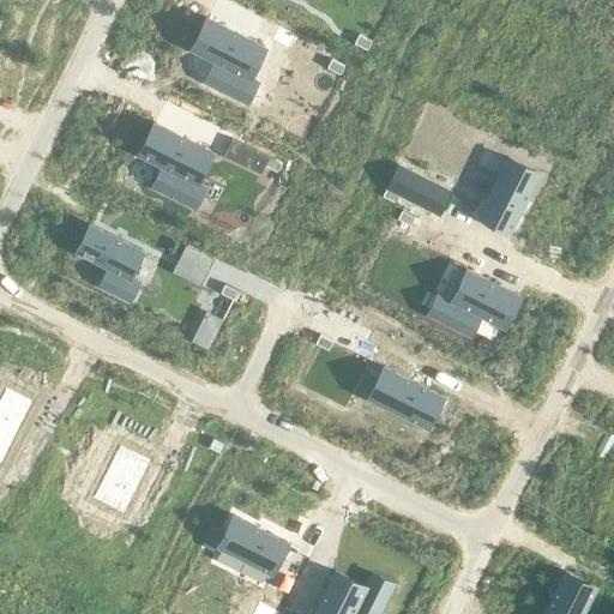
[(208,18),(192,48),(216,60),(206,80),(247,102),(258,80),(250,77),(265,47),(208,18)]
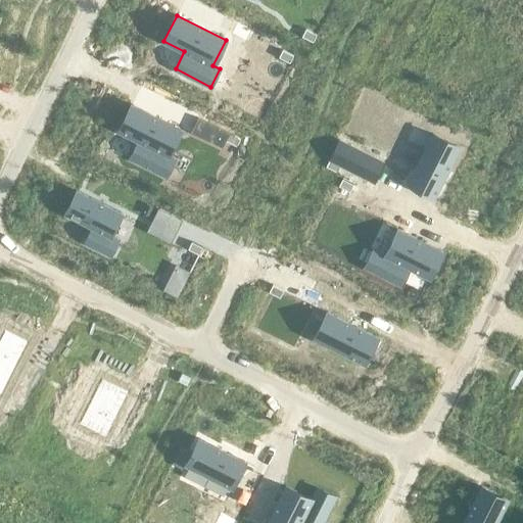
[(305,29),(302,36),(313,42),(317,35),(305,29)]
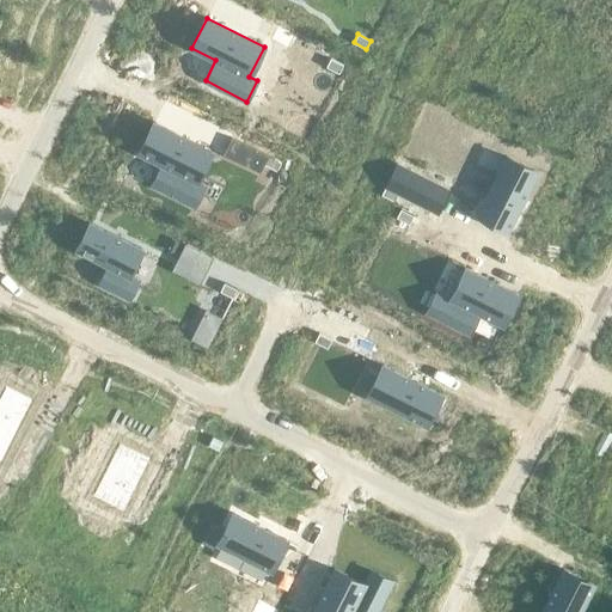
[(331,59),(326,67),(340,73),(343,65),(331,59)]
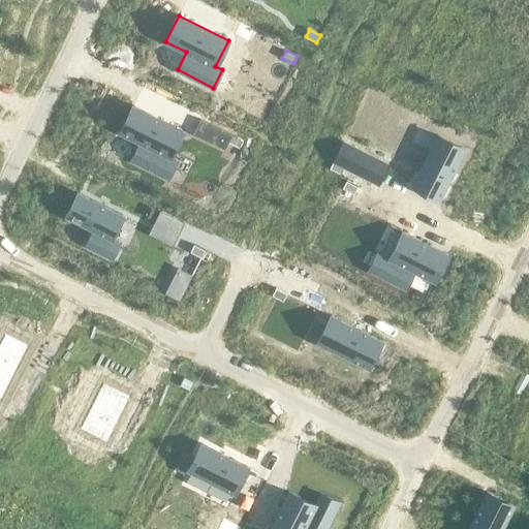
[(133,105),(120,131),(141,143),(132,160),(167,178),(177,160),(169,157),(183,130),(133,105)]
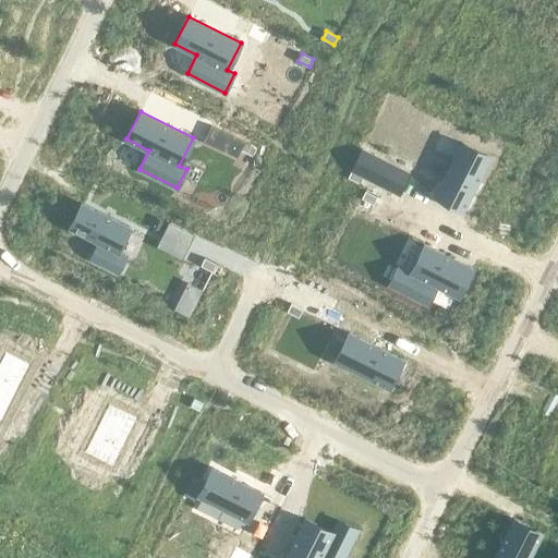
[(462,143),(436,195),(463,209),(489,156),(462,143)]
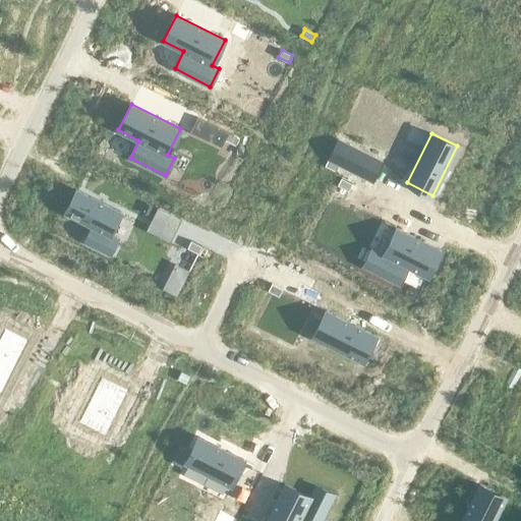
[(329,157),(326,164),(336,170),(340,163),(329,157)]
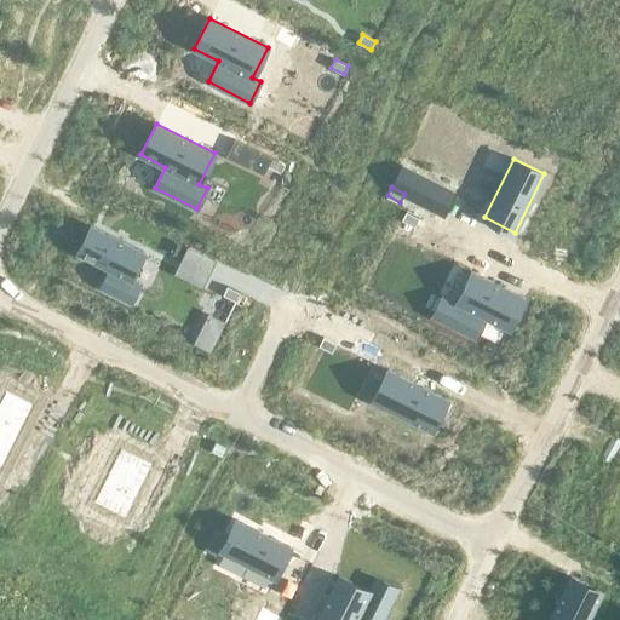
[(406,212),(402,220),(415,227),(419,218),(406,212)]
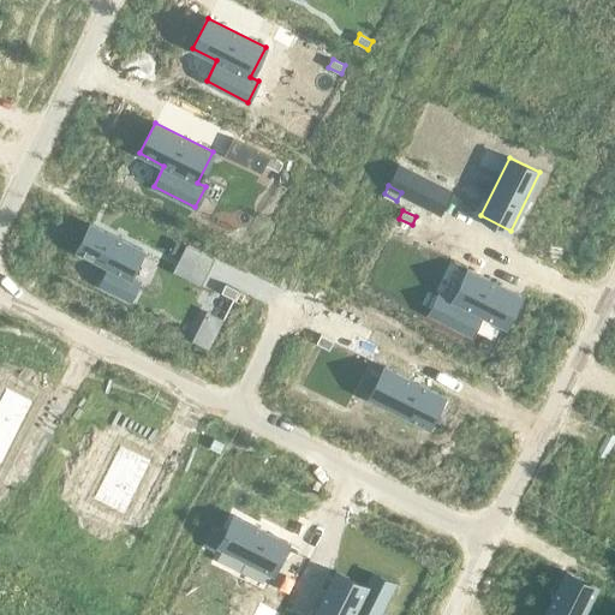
[(91,225),(78,251),(109,267),(101,285),(130,299),(138,281),(130,276),(143,250),(91,225)]
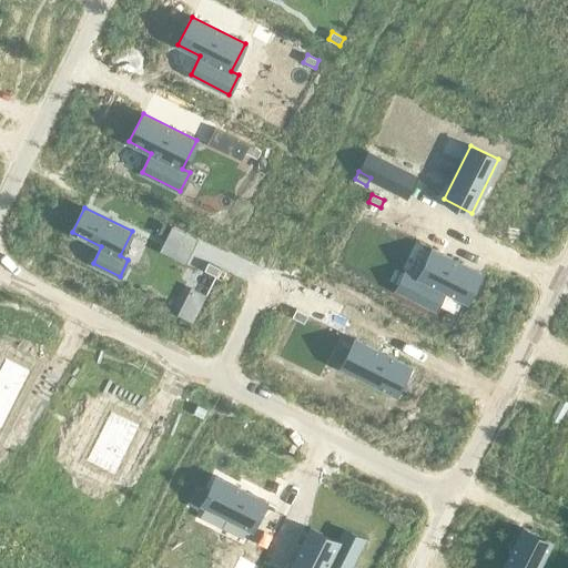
[(406,271),(397,290),(435,310),(445,290),(467,301),(482,273),(433,249),(418,276),(406,271)]
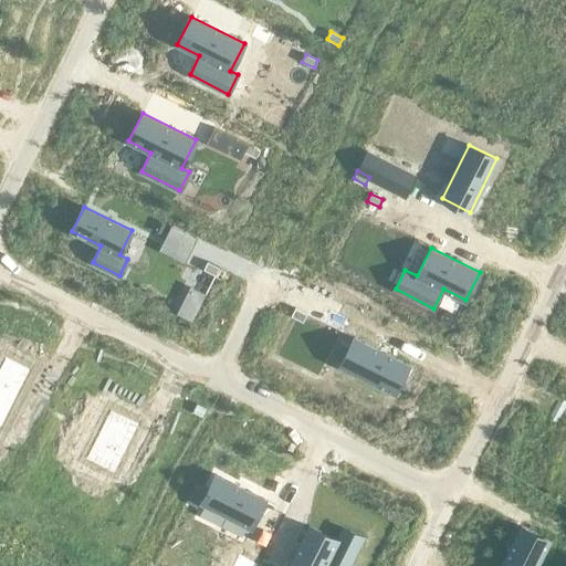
[(208,261),(203,269),(216,275),(219,268),(208,261)]
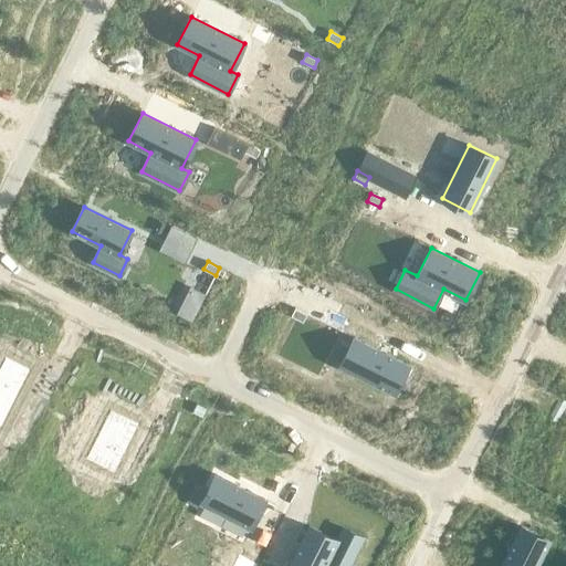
[(296,306),(292,314),(304,320),(308,312),(296,306)]
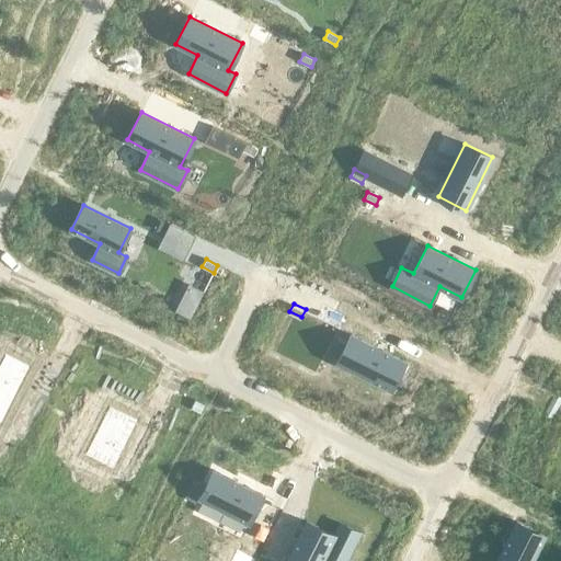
[(352,334),(338,363),(391,389),(404,362),(352,334)]
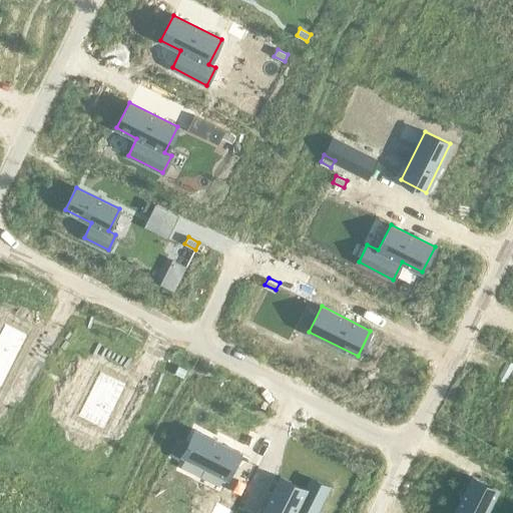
[(0,375),(6,378),(27,336),(5,325),(0,334),(0,375)]
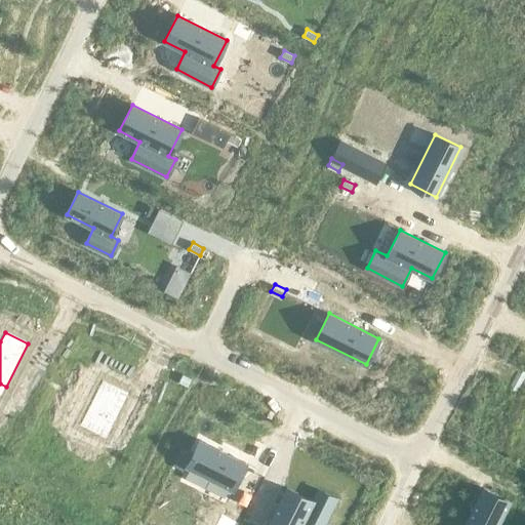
[(102,380),(79,426),(106,439),(128,394),(102,380)]
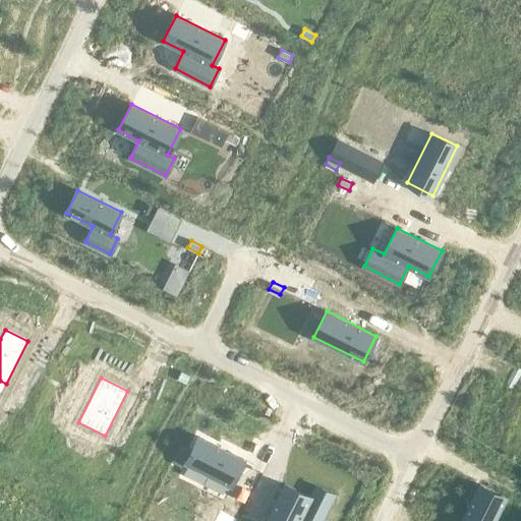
[(0,444),(3,446),(9,436),(1,431),(0,435),(0,444)]
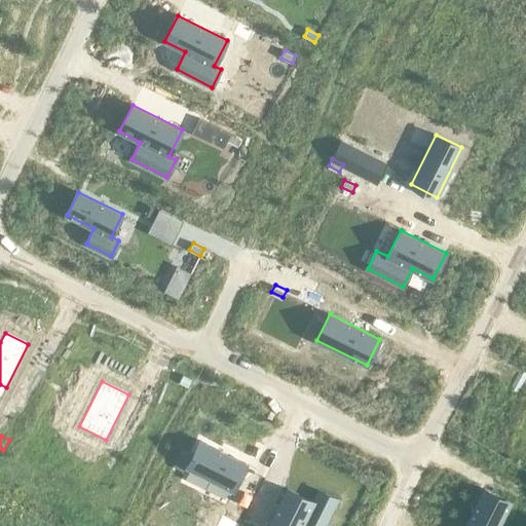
[(200,441),(188,466),(233,490),(247,463),(200,441)]
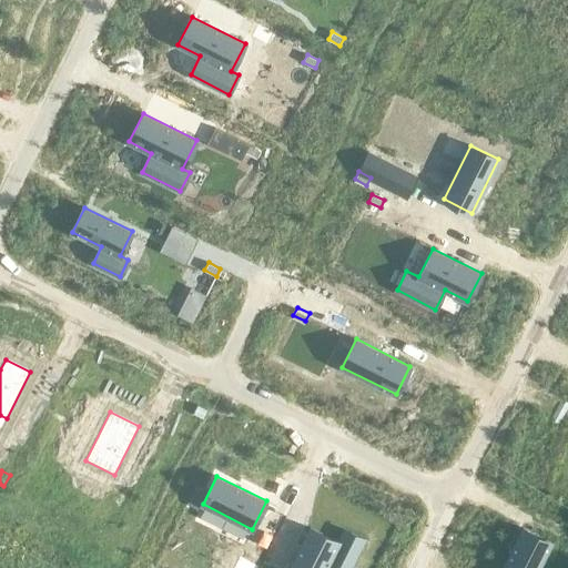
[(114,530),(120,518),(112,515),(105,526),(114,530)]
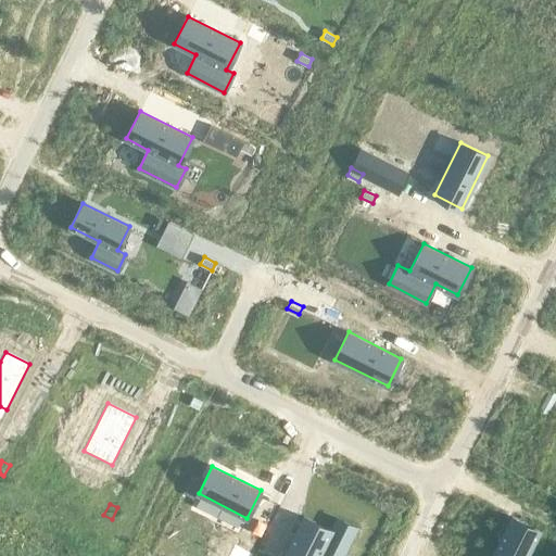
[(304,517),(283,555),(318,555),(319,555),(318,555),(342,555),(356,528),(338,519),(332,530),(304,517)]
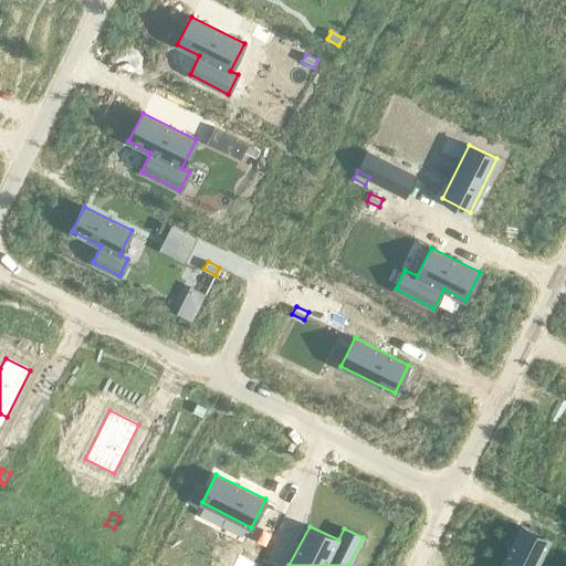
[(522,526),(501,565),(536,565),(549,541),(522,526)]
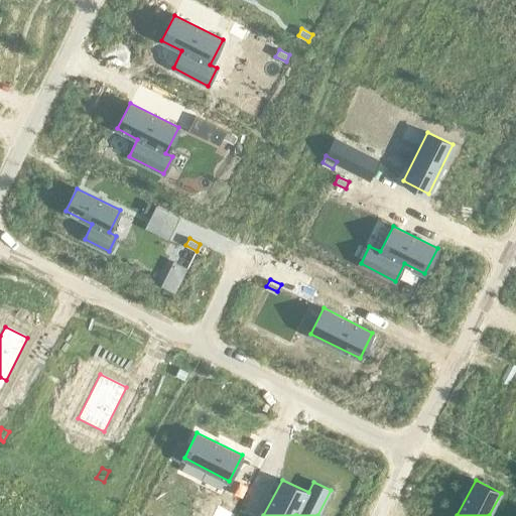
[(213,515),(235,515),(218,507),(213,515)]
